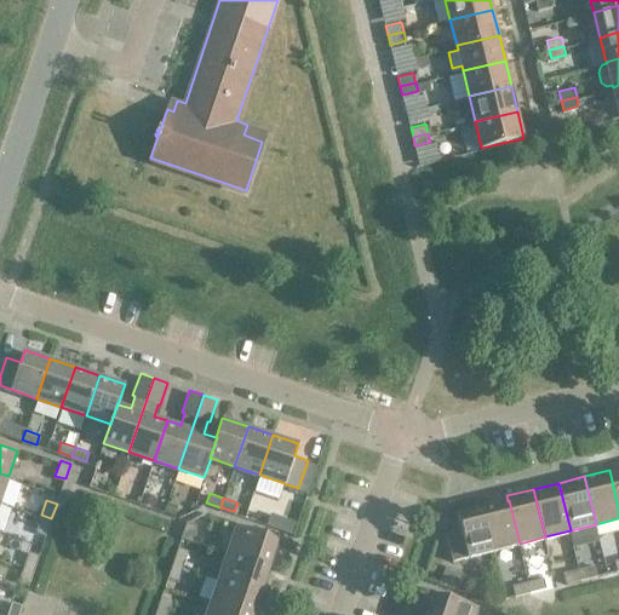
[(168,500),(165,510),(177,513),(179,504),(168,500)]
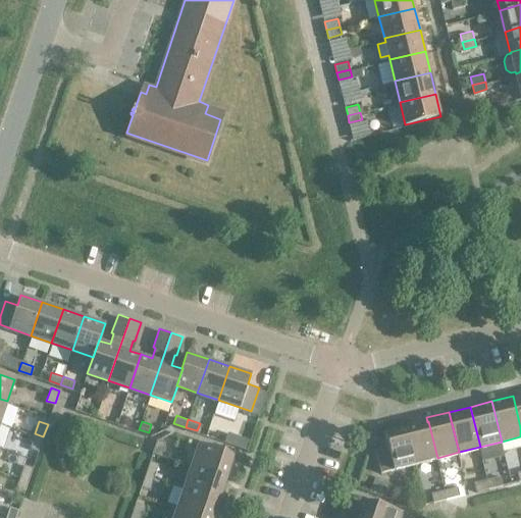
[(428,421),(427,422),(407,427),(416,463),(437,458),(428,421)]
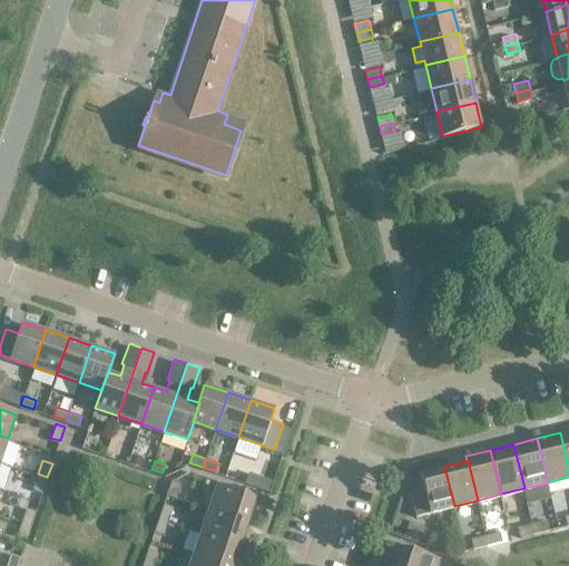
[(454,506),(444,467),(420,472),(430,511),(454,506)]
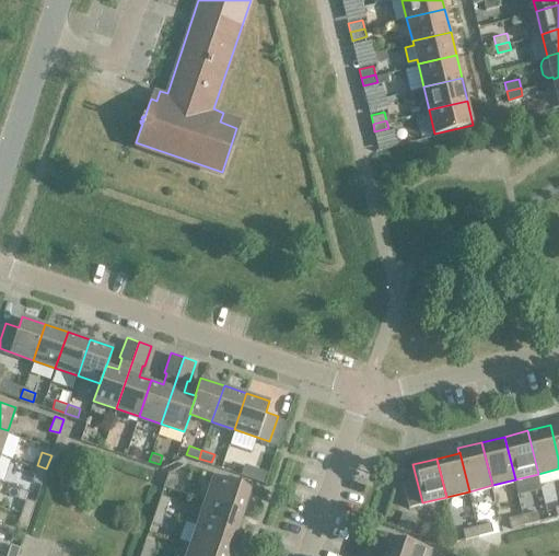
[(245,462),(242,472),(264,479),(267,470),(245,462)]
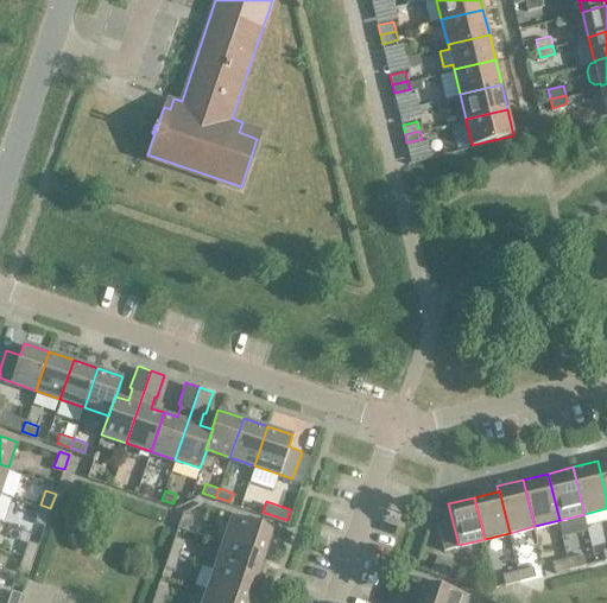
[(50,508),(40,505),(36,520),(45,524),(50,508)]
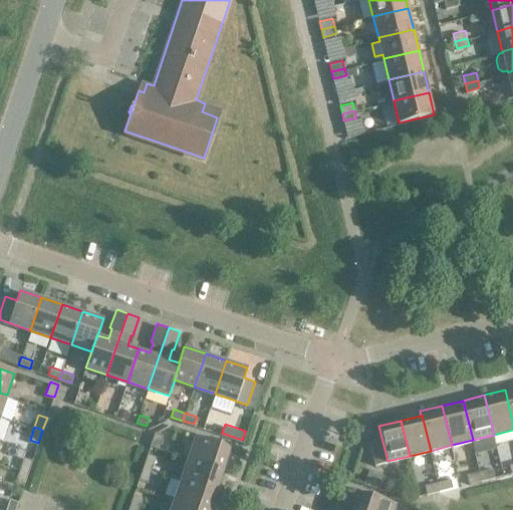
[(164,435),(155,432),(151,444),(159,447),(164,435)]
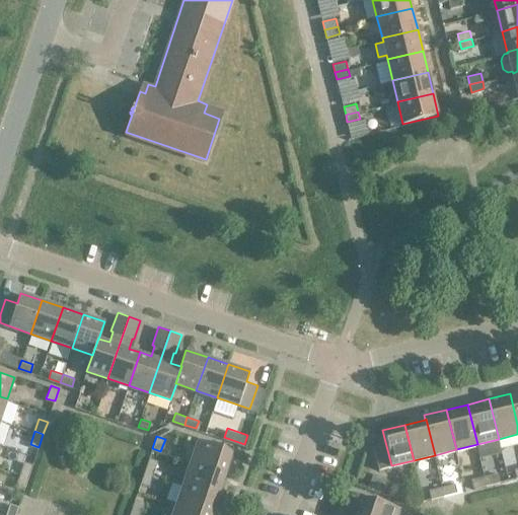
[(198,440),(191,461),(225,473),(232,451),(198,440)]
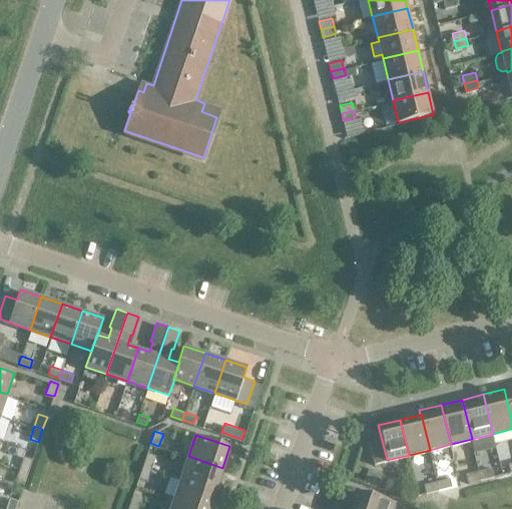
[(156,454),(147,451),(143,464),(151,467),(156,454)]
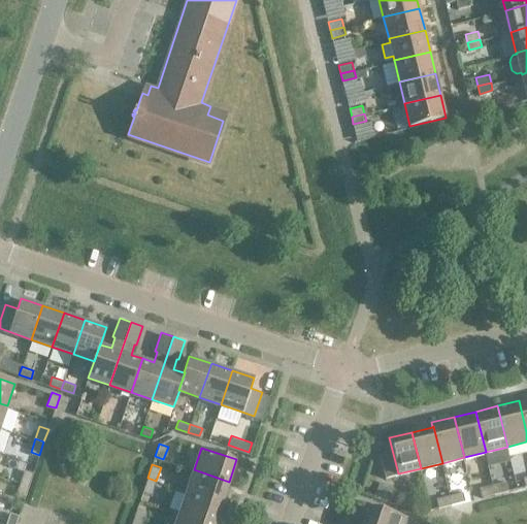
[(25,468),(21,481),(29,484),(34,471),(25,468)]
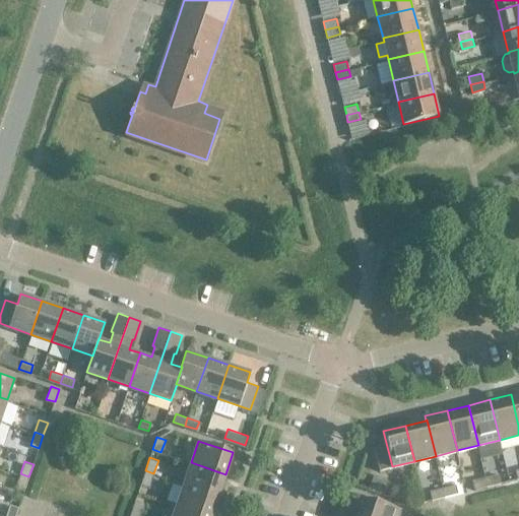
[(225,474),(191,462),(184,484),(218,495),(218,494),(225,474)]
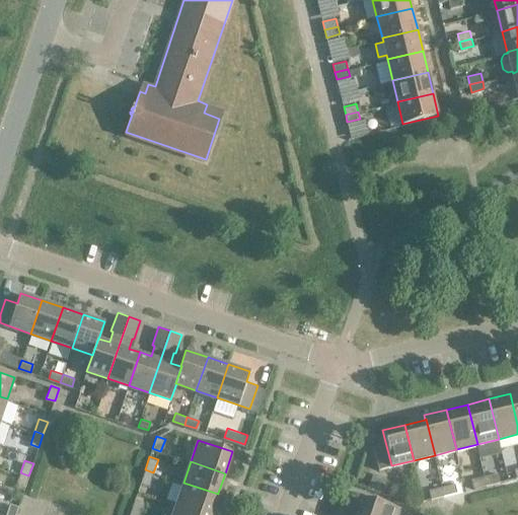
[(153,472),(145,469),(141,482),(149,485),(153,472)]
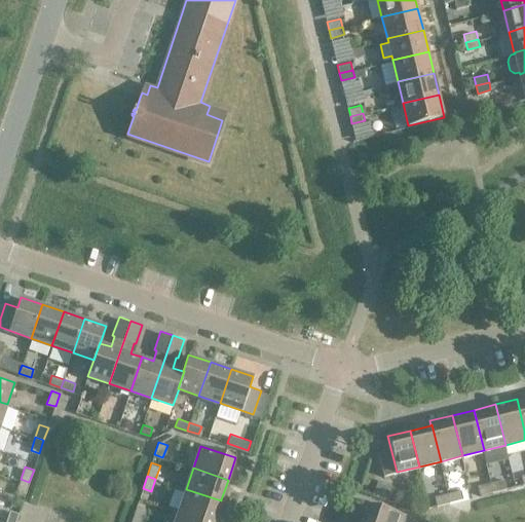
[(504,478),(491,481),(493,490),(507,487),(504,478)]
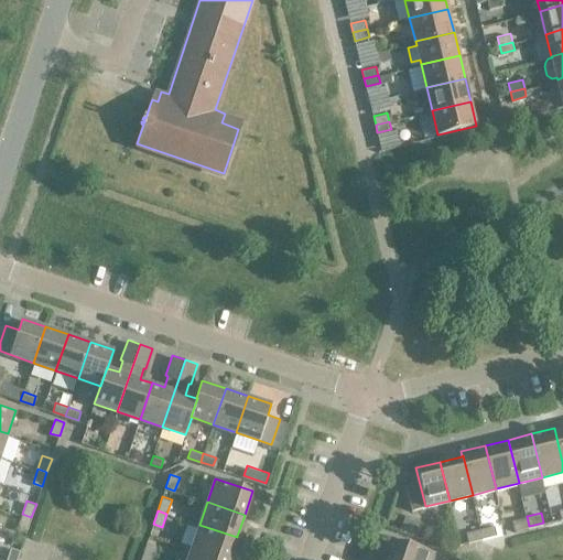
[(31,517),(22,514),(18,528),(26,531),(31,517)]
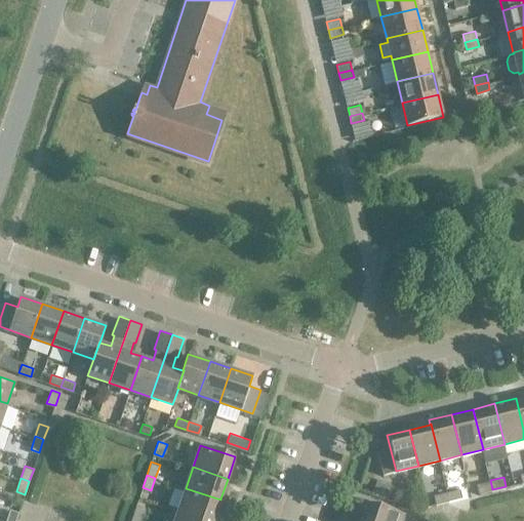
[(492,489),(490,480),(477,483),(479,492),(492,489)]
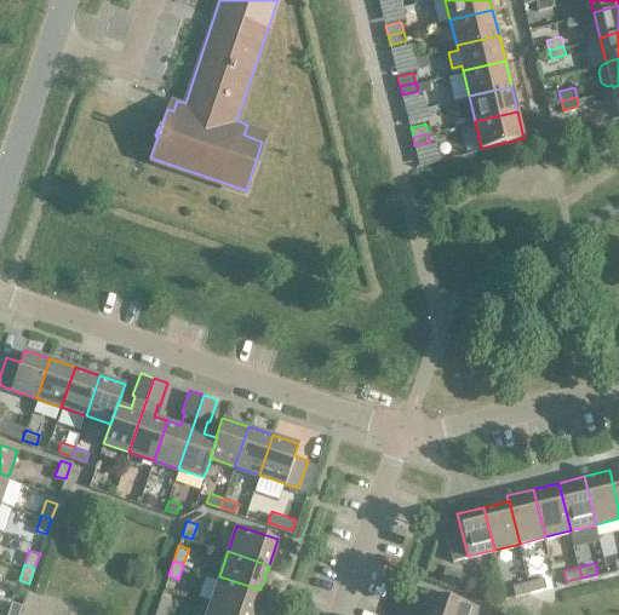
[(458,578),(443,572),(440,582),(454,587),(458,578)]
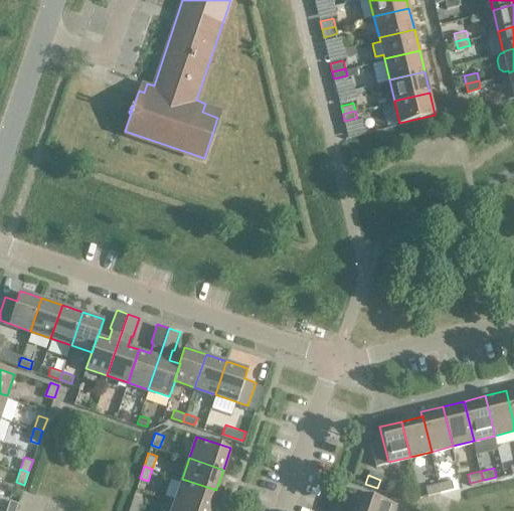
[(216,490),(182,479),(175,499),(209,510),(213,510),(221,491),(216,489),(216,490)]
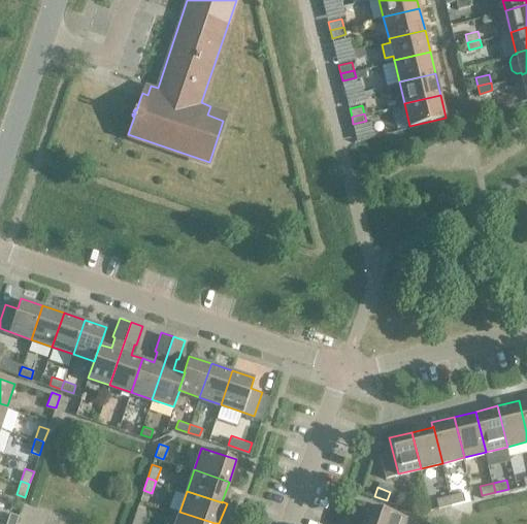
[(463,491),(450,494),(452,502),(465,499),(463,491)]
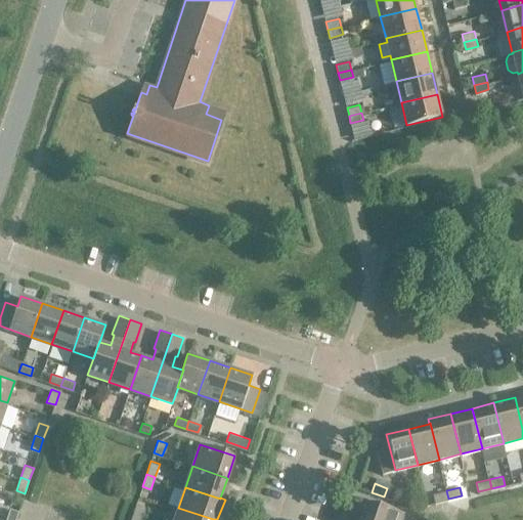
[(448,499),(446,490),(433,493),(436,502),(448,499)]
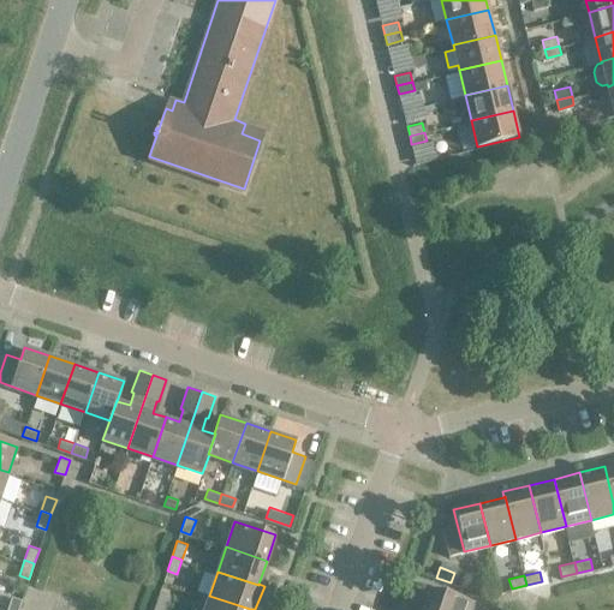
[(433,588),(424,609),(470,609),(474,603),(433,588)]
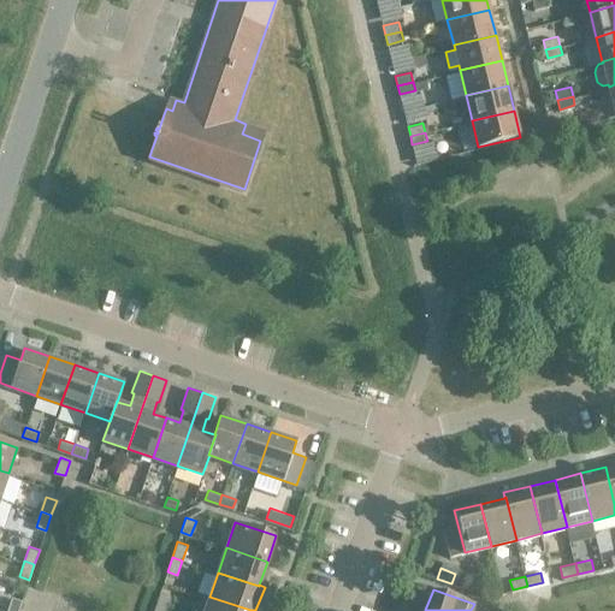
[(171,594),(160,591),(155,606),(165,609),(171,594)]
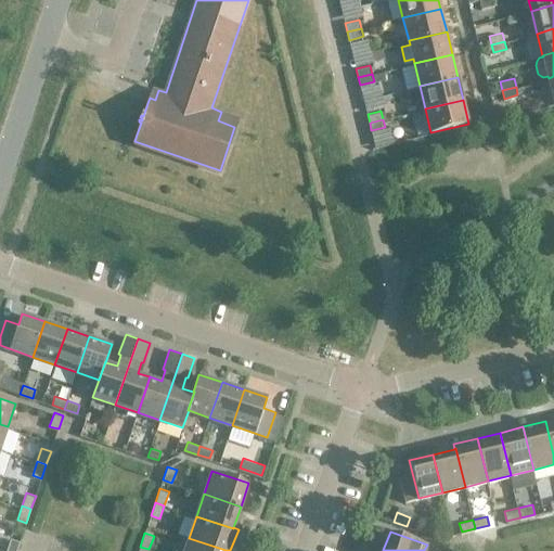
[(11,537),(7,550),(16,550),(20,540),(11,537)]
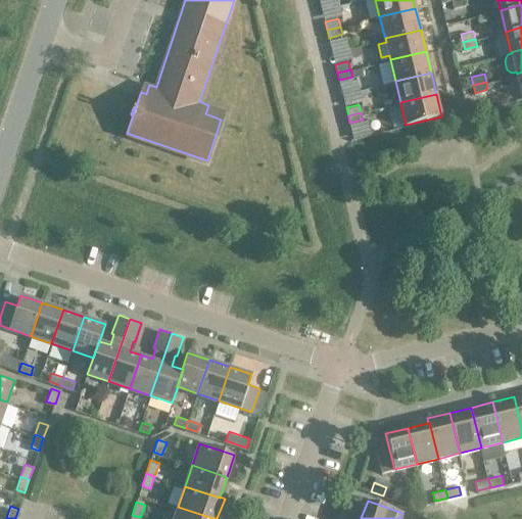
[(212,518),(178,507),(173,518),(212,518)]
